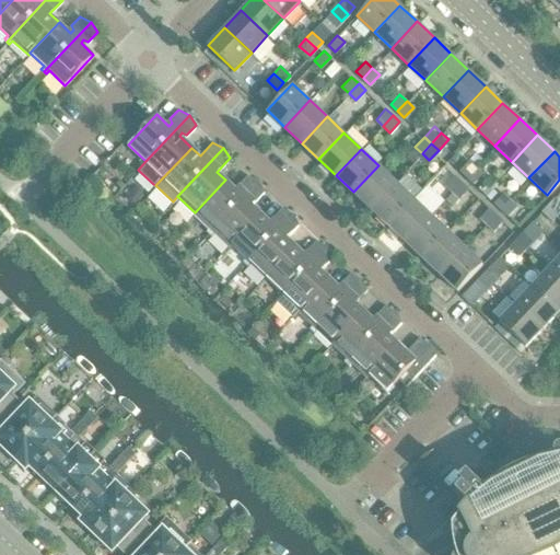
[(466,175),(476,165),(468,159),(458,169),(466,175)]
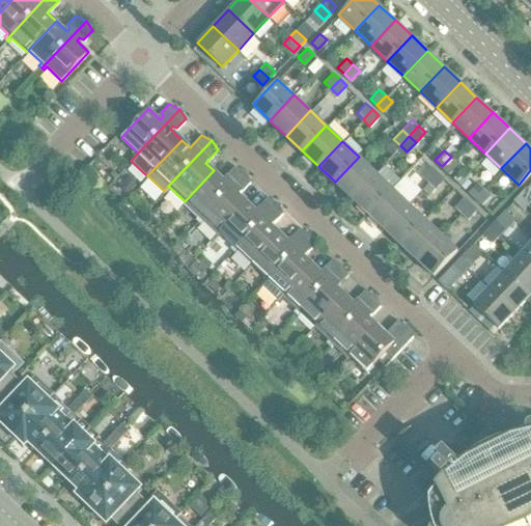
[(374,172),(359,157),(335,182),(351,197),(374,172)]
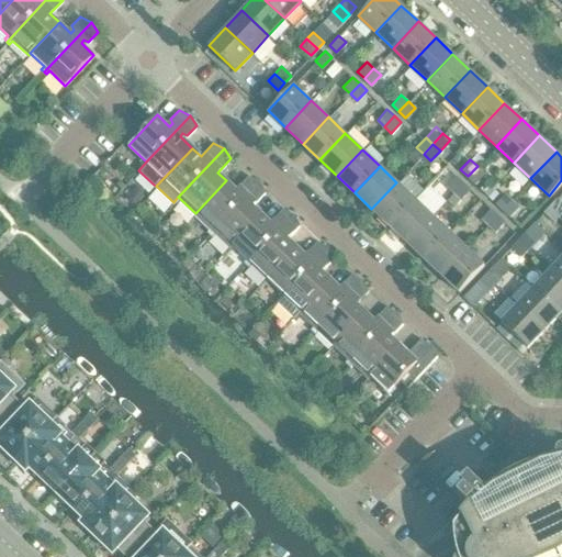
[(478,166),(468,176),(474,182),(484,173),(478,166)]
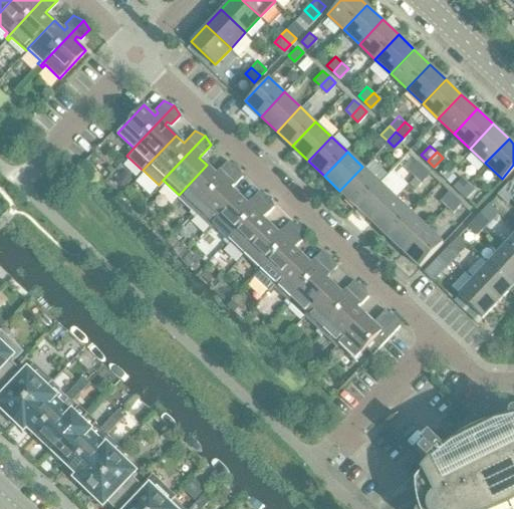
[(363,167),(339,191),(355,206),(378,181),(387,172),(372,159),(363,167)]
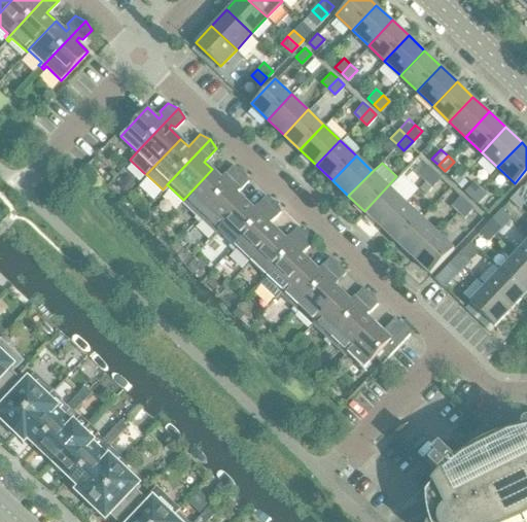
[(212,169),(183,200),(197,213),(195,215),(197,217),(243,169),(233,164),(220,177),(212,169)]
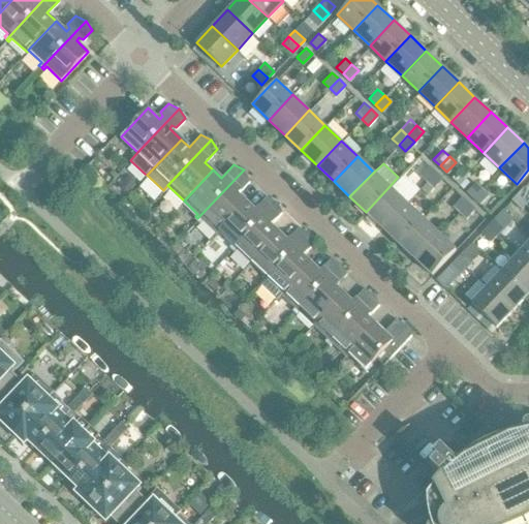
[(427,180),(436,171),(429,164),(421,174),(427,180)]
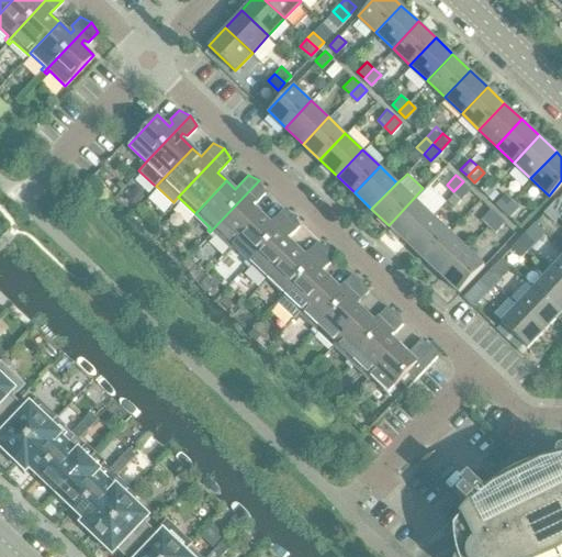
[(265,191),(259,180),(210,232),(213,235),(215,232),(231,246),(233,244),(261,213),(253,204),(265,191)]
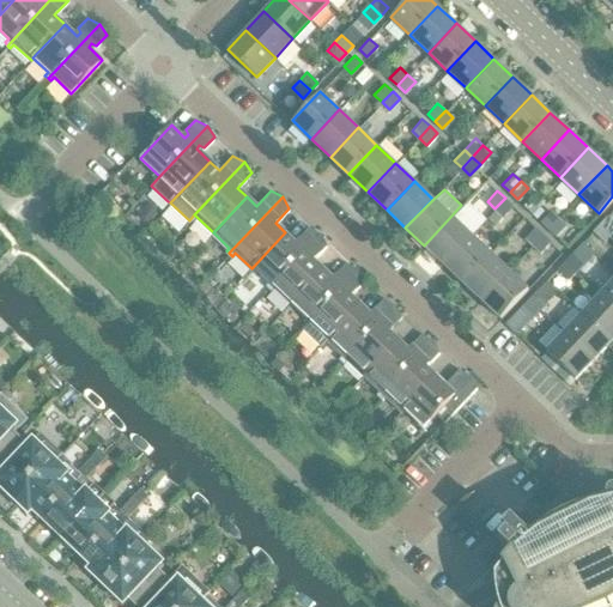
[(513,205),(505,198),(495,208),(502,216),(513,205)]
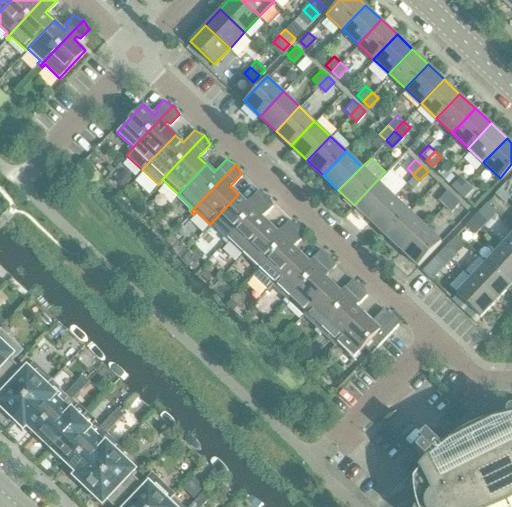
[(377,180),(354,205),(370,220),(393,195),(392,195),(405,181),(390,167),(377,180)]
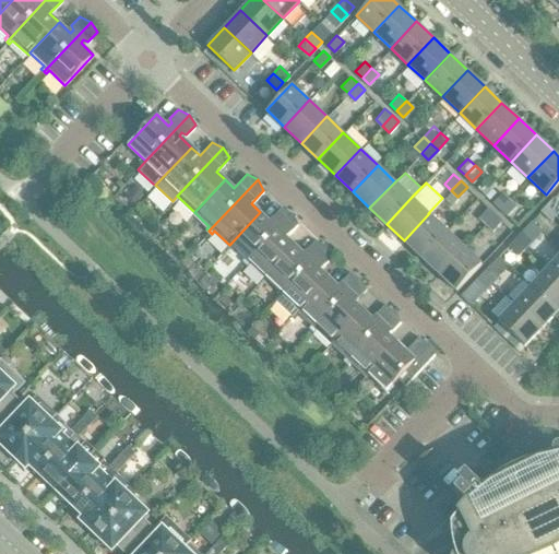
[(499,208),(509,198),(502,191),(492,201),(499,208)]
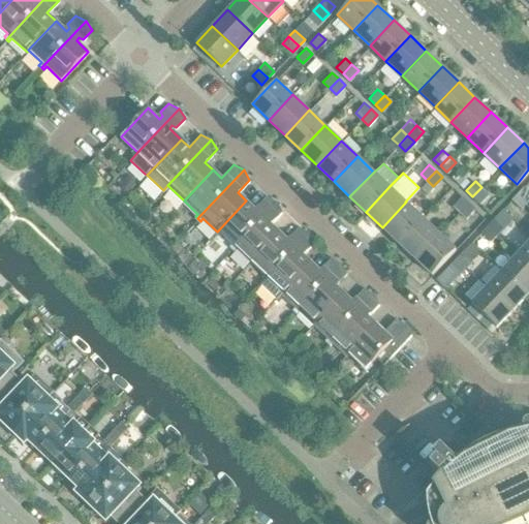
[(518,191),(527,201),(528,198),(528,189),(524,185),(518,191)]
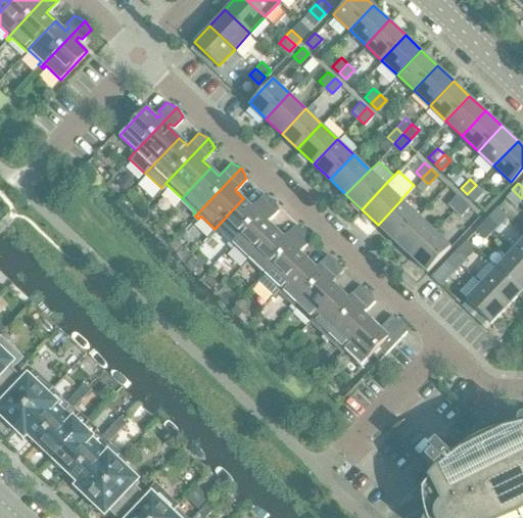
[(476,185),(467,194),(474,200),(482,191),(476,185)]
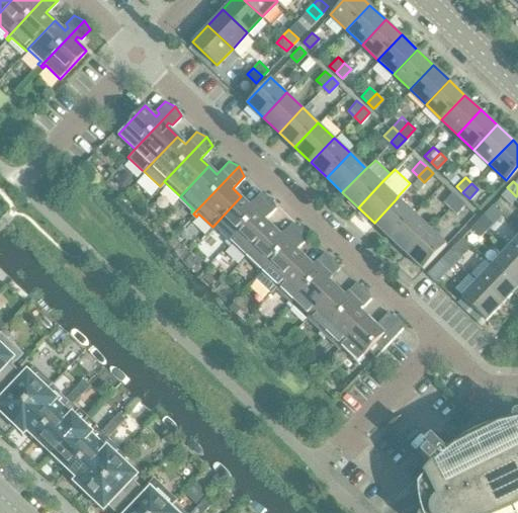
[(516,196),(507,187),(501,194),(510,203),(516,196)]
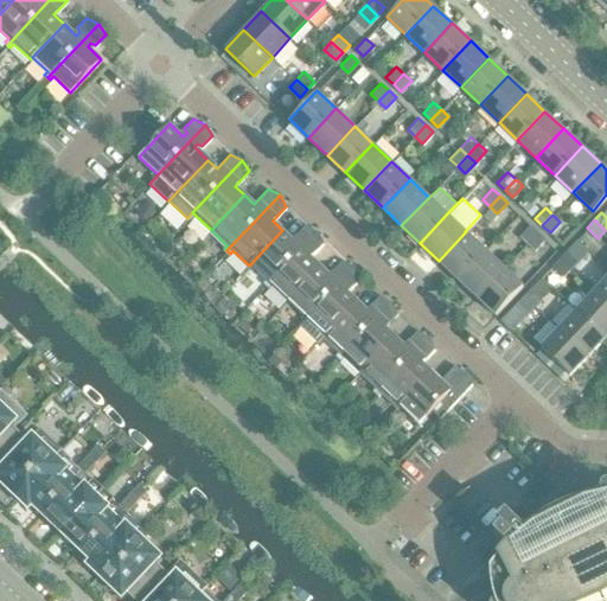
[(526,242),(537,230),(530,223),(519,235),(526,242)]
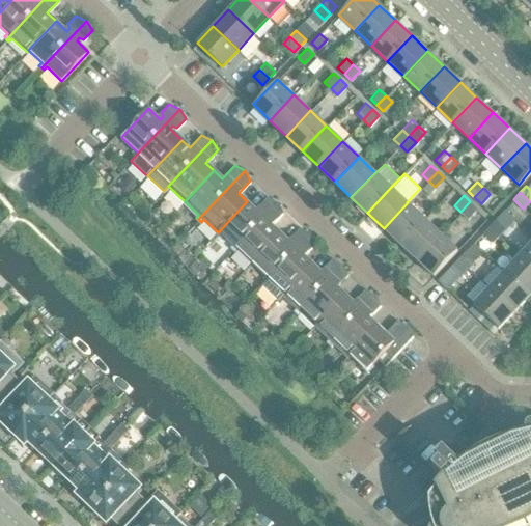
[(258,212),(247,201),(220,230),(233,244),(231,246),(233,248),(277,201),(267,196),(258,204),(260,209),(258,212)]
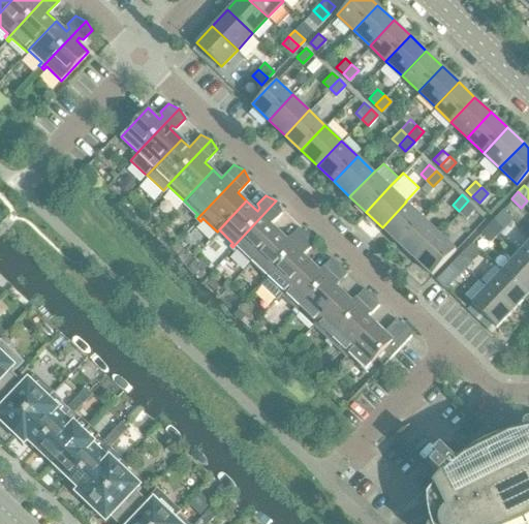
[(276,201),(232,247),(235,249),(237,246),(267,275),(308,232),(299,226),(289,235),(292,239),(289,242),(267,220),(269,217),(273,219),(282,211),(276,201)]
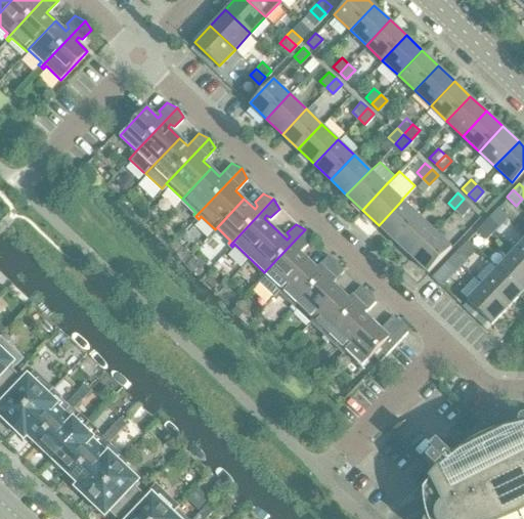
[(471,205),(464,199),(454,209),(462,215),(471,205)]
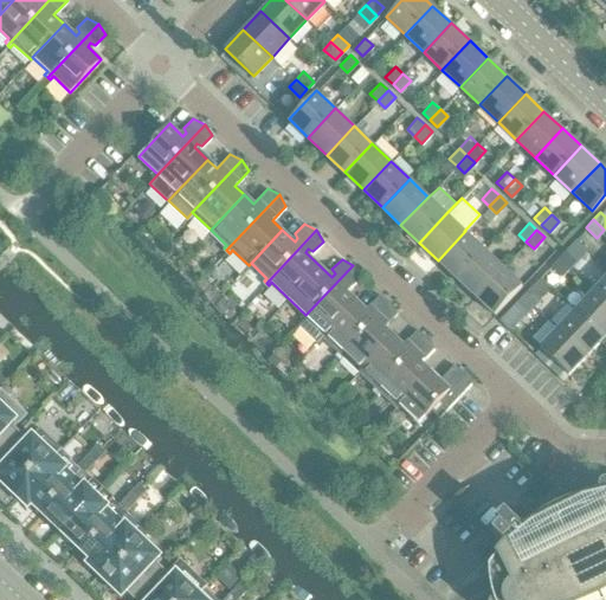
[(465,231),(438,260),(457,277),(484,249),(465,231)]
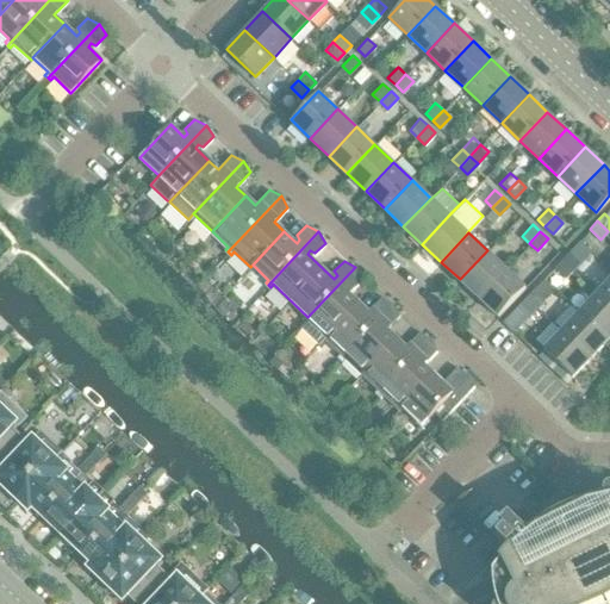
[(487,250),(460,279),(478,297),(505,268),(487,250)]
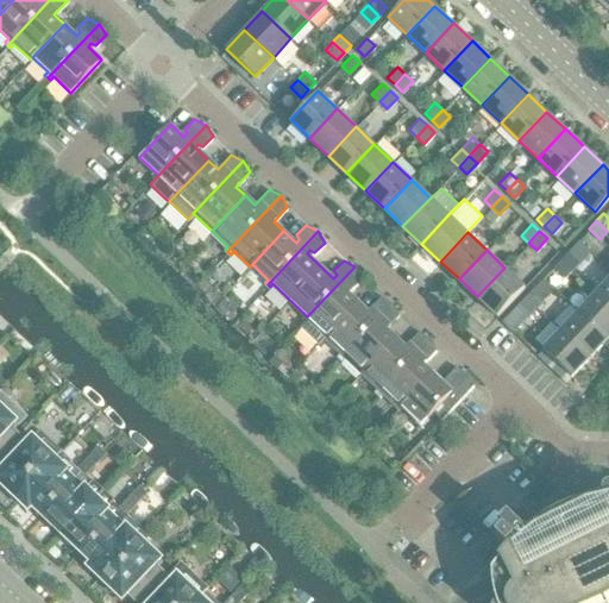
[(567,250),(560,258),(572,269),(579,261),(567,250)]
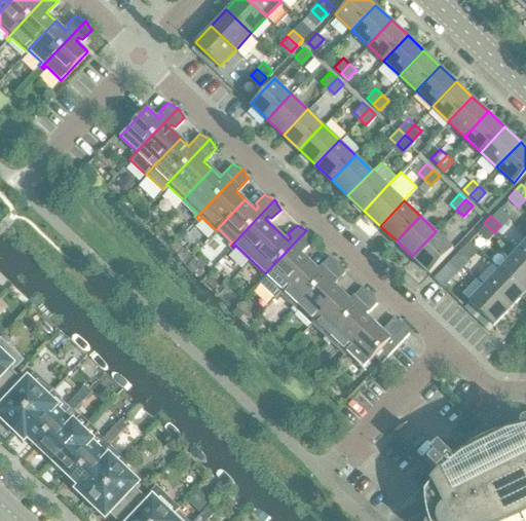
[(494,232),(484,223),(478,229),(487,238),(494,232)]
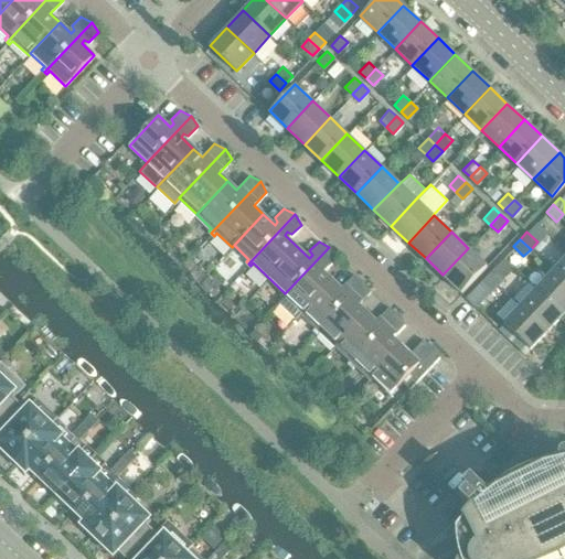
[(329,247),(285,293),(277,302),(294,318),(300,312),(331,279),(319,268),(322,265),(327,267),(336,257),(329,247)]
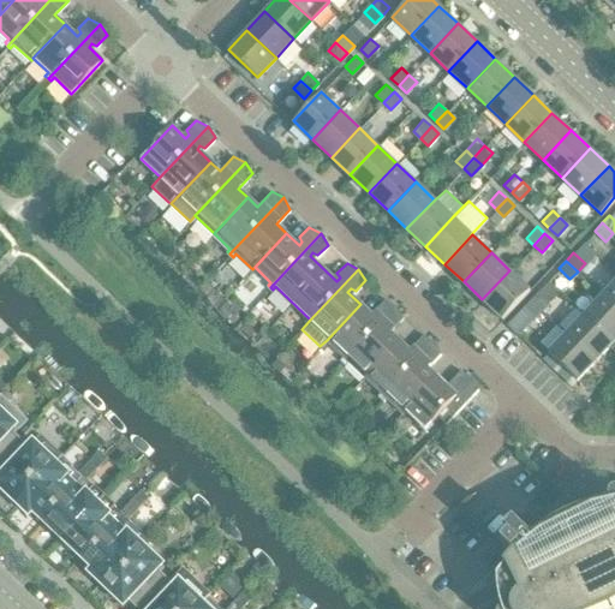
[(509,270),(482,299),(502,318),(530,288),(509,270)]
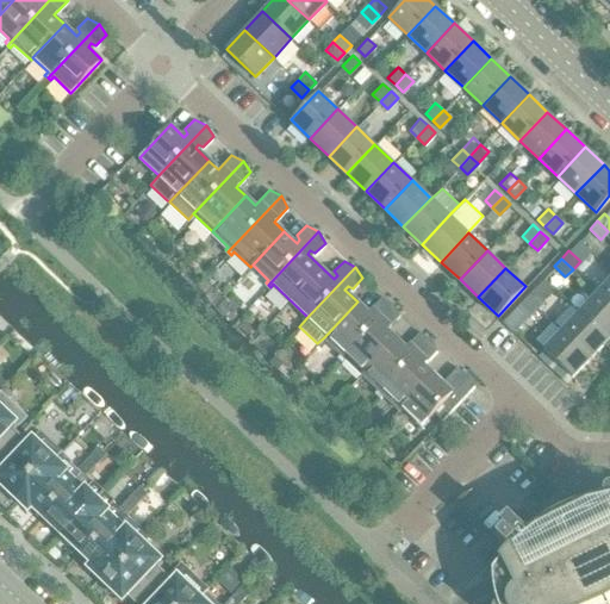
[(609,276),(597,291),(609,304),(609,276)]
